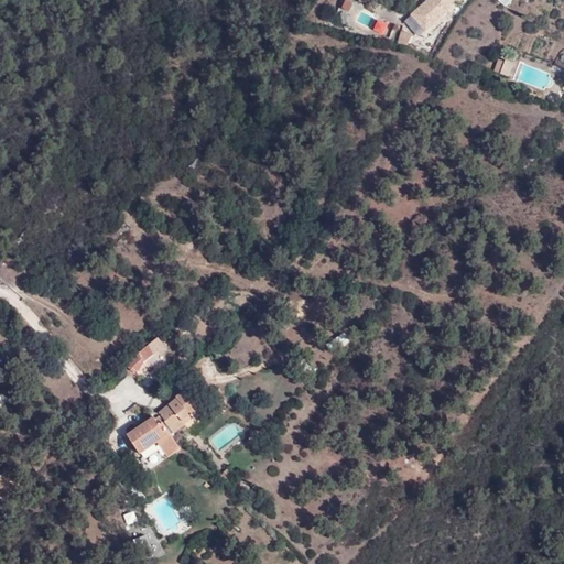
[(429,0),(418,10),(432,26),(447,12),(454,0),(429,0)]
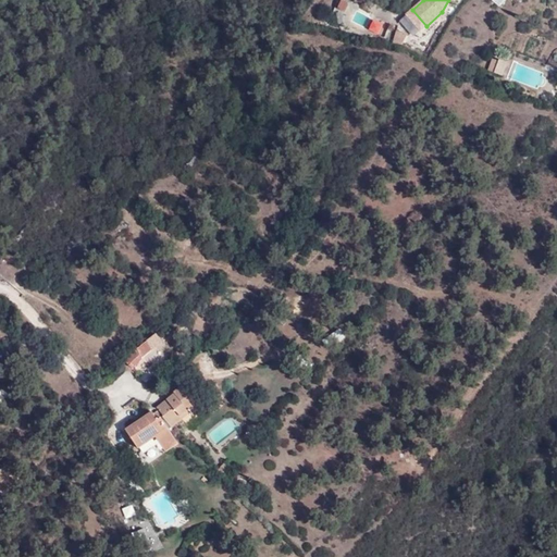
[(420,32),(426,26),(412,10),(406,15),(420,32)]
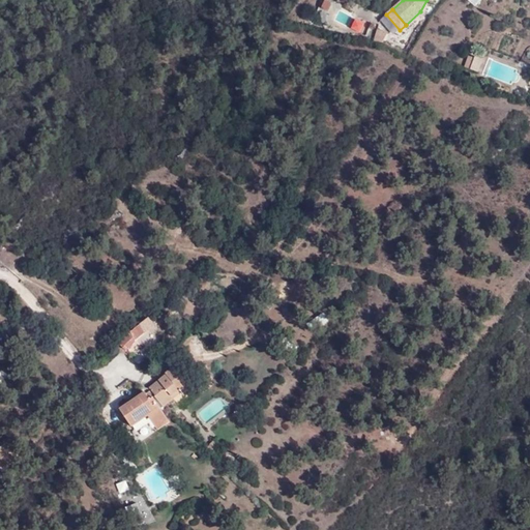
[(478,71),(483,59),(475,56),(471,68),(478,71)]
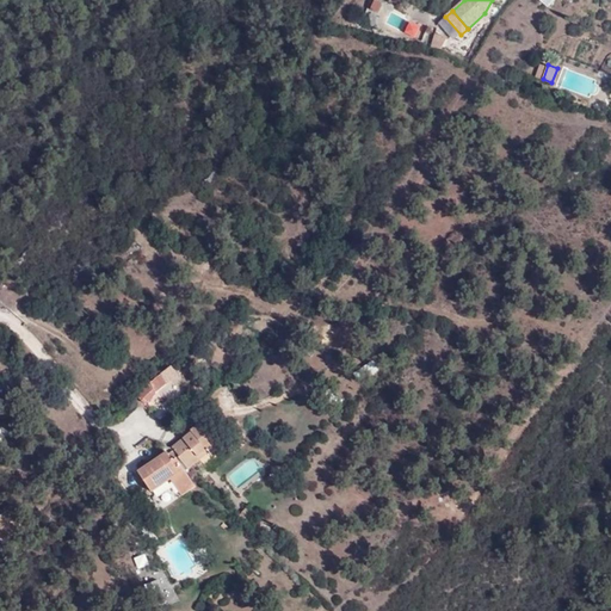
[(563,68),(557,86),(594,98),(600,80),(563,68)]
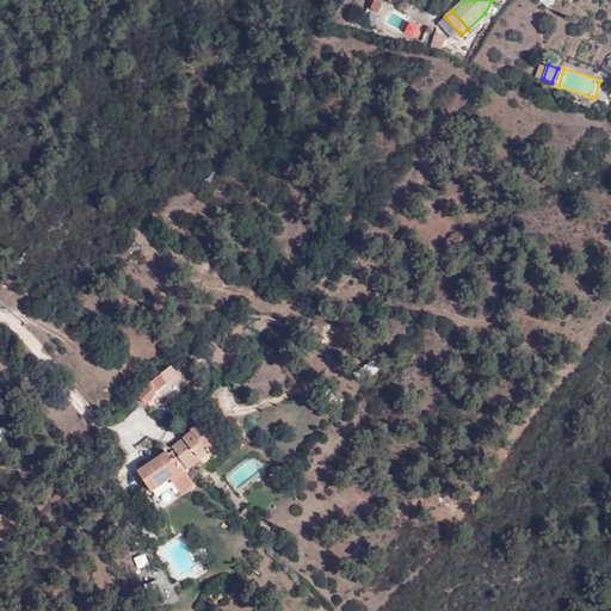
[(181,374),(176,363),(160,371),(167,380),(181,374)]
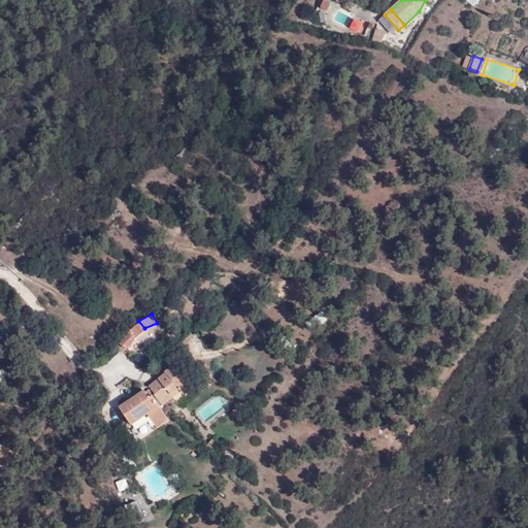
[(136,319),(119,337),(126,345),(126,344),(134,337),(144,328),(138,321),(136,319)]
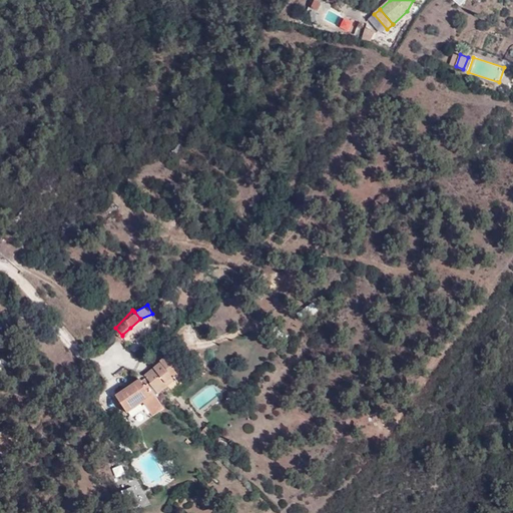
[(130,328),(122,335),(126,340),(134,333),(130,328)]
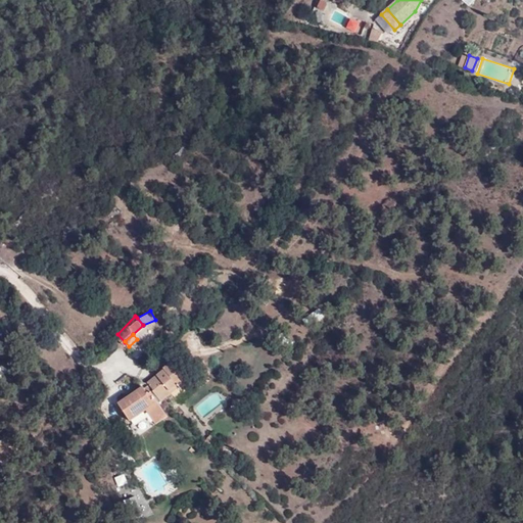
[(163,405),(165,402),(176,394),(172,391),(177,386),(182,392),(193,383),(182,371),(181,373),(172,362),(162,369),(147,382),(151,387),(150,388),(163,405)]
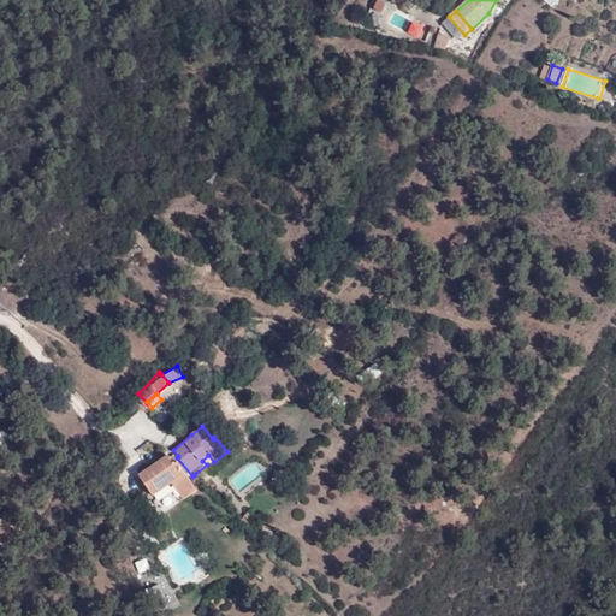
[(182,487),(189,479),(178,463),(178,460),(171,451),(159,460),(182,487)]
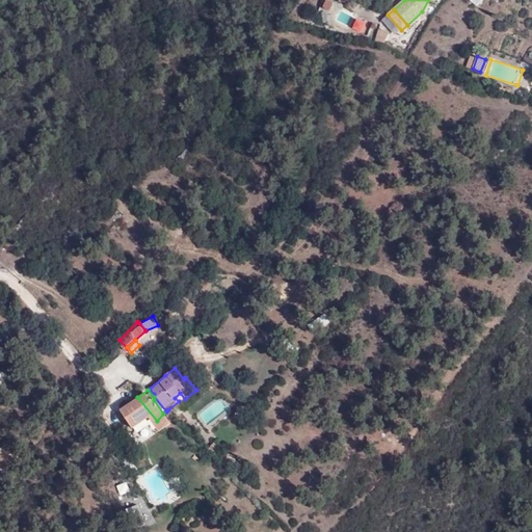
[(118,409),(122,415),(126,408),(126,407),(137,397),(118,409)]
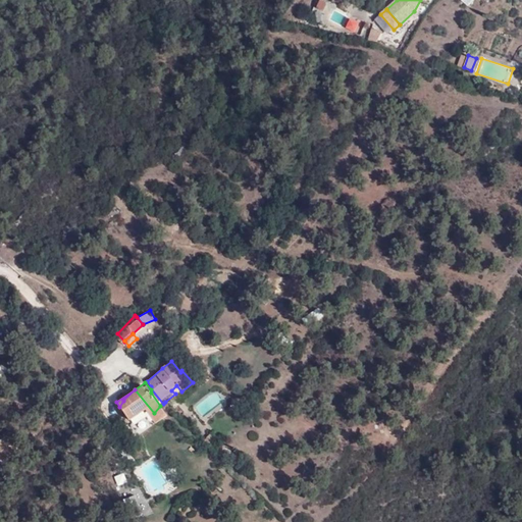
[(145,408),(150,417),(154,413),(135,389),(123,400),(123,401),(119,407),(127,419),(145,408)]
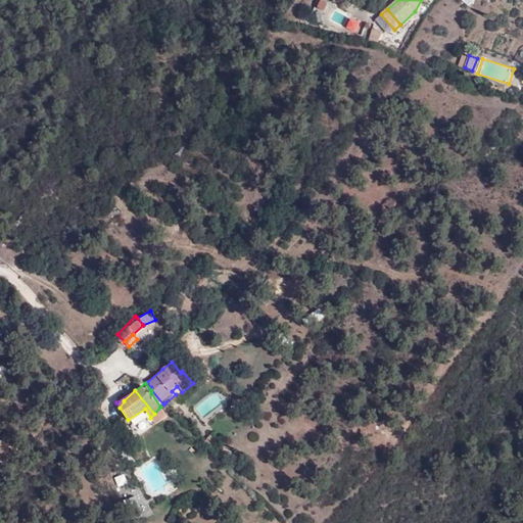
[(154,414),(150,418),(154,424),(167,416),(160,407),(154,414)]
